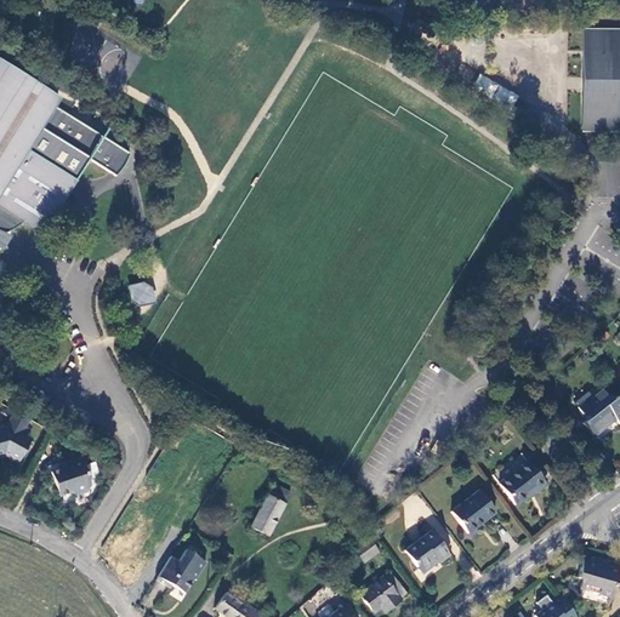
[(95,11),(90,20),(98,24),(103,15),(95,11)]
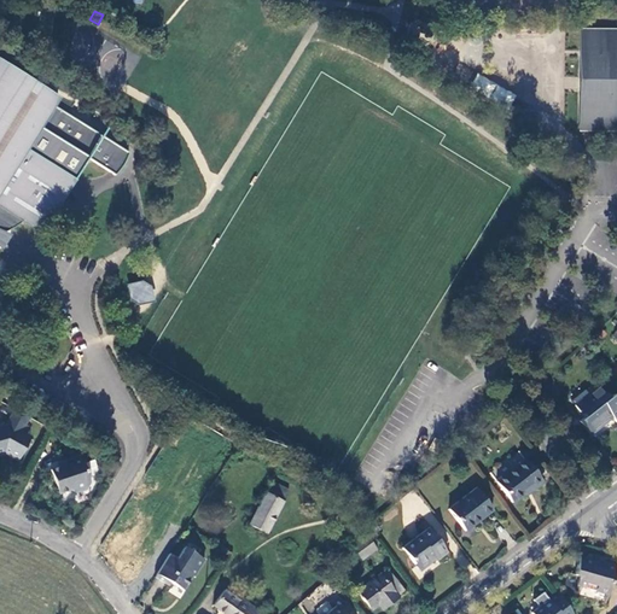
[(616,29),(585,29),(585,124),(616,123),(616,29)]
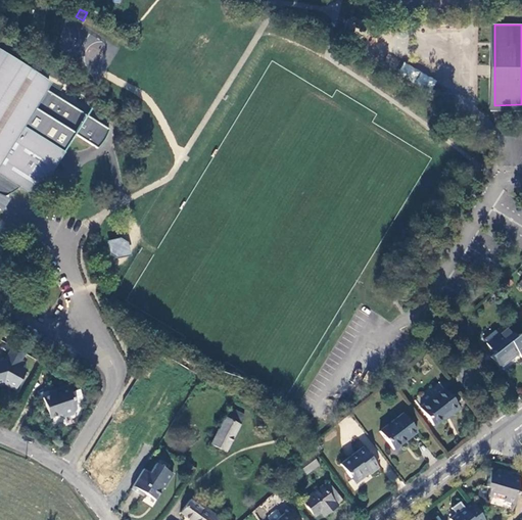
[(0,49),(0,192),(4,195),(5,194),(10,193),(14,191),(18,188),(21,185),(37,194),(59,158),(59,157),(75,133),(98,146),(104,140),(106,137),(110,128),(45,87),(49,80),(0,49)]
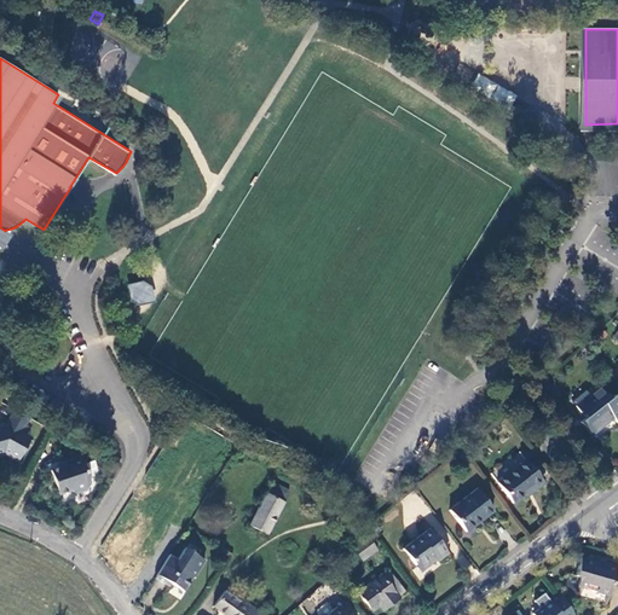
[(512,103),(518,92),(480,70),(473,82),(512,103)]
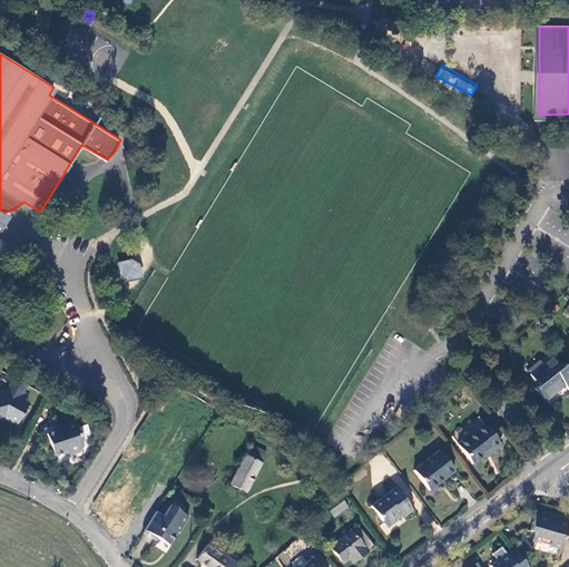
[(11,215),(6,212),(5,213),(0,209),(0,225),(3,228),(11,215)]
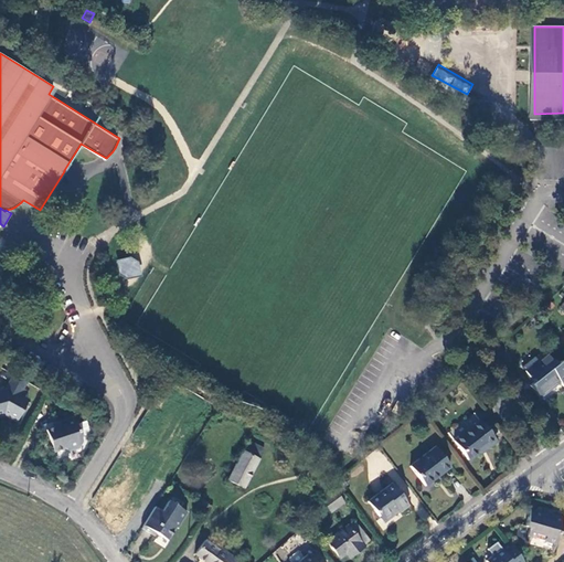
[(129,274),(137,262),(128,256),(126,257),(119,267),(120,269),(129,274)]
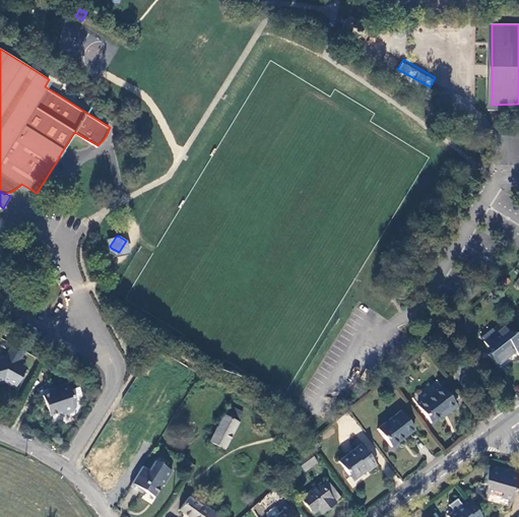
[(494,327),(481,336),(493,349),(489,352),(496,362),(514,346),(518,350),(518,331),(517,330),(513,332),(504,321),(494,327)]
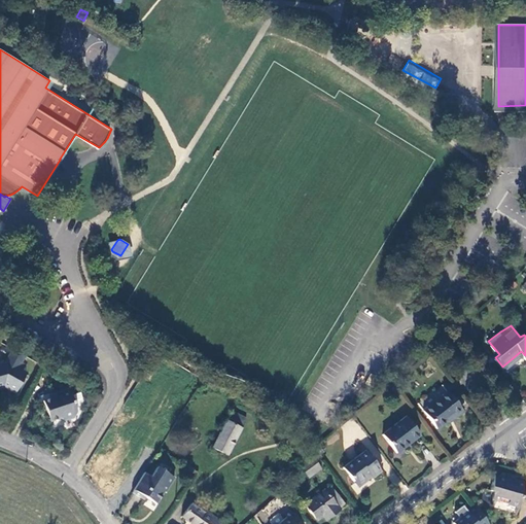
[(24,359),(27,354),(13,347),(5,359),(0,361),(0,384),(6,382),(10,384),(10,385),(18,389),(23,380),(21,379),(26,370),(24,369),(28,361),(24,359)]
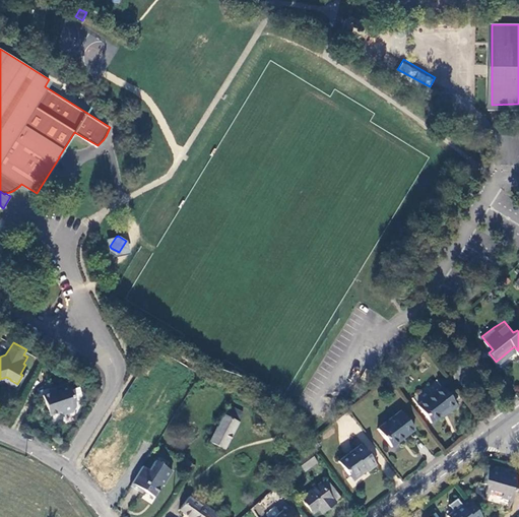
[(53,390),(44,393),(51,413),(60,410),(64,412),(74,408),(77,404),(75,400),(84,397),(80,385),(71,388),(69,381),(52,387),(53,390)]
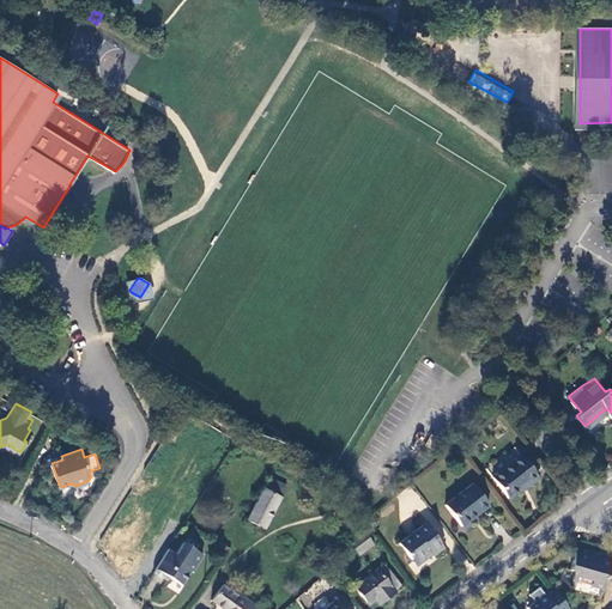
[(210,463),(218,468),(225,458),(217,452),(210,463)]
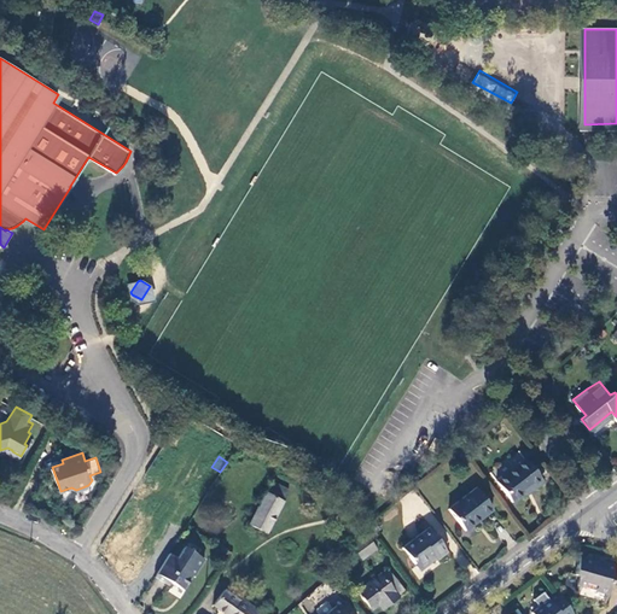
[(525,457),(498,479),(513,500),(525,491),(527,492),(542,480),(525,457)]
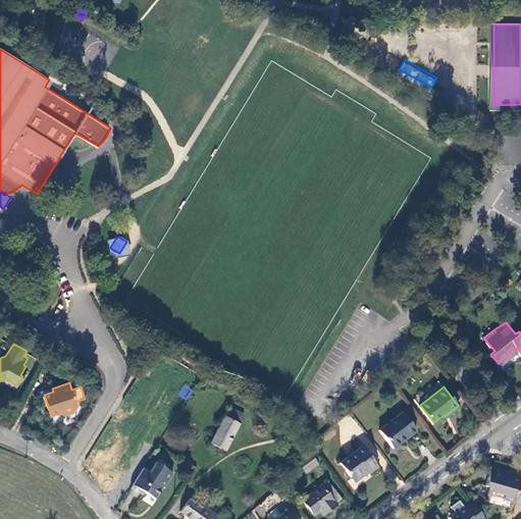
[(226,449),(246,412),(231,404),(212,440),(226,449)]
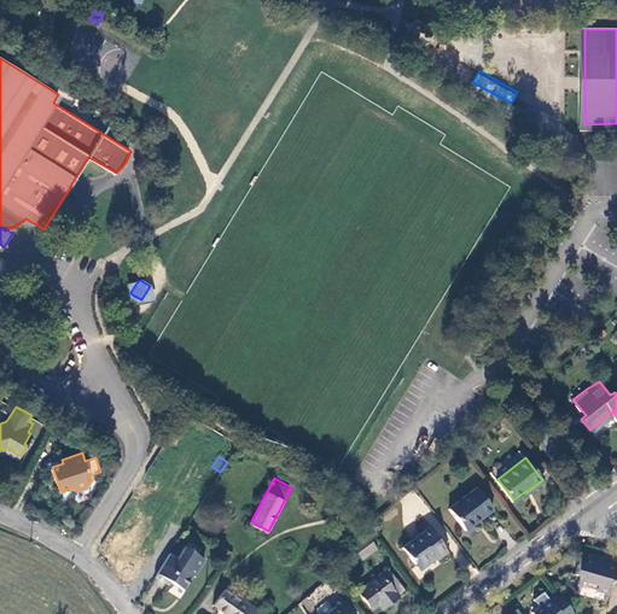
[(477,486),(448,507),(464,528),(493,508),(477,486)]
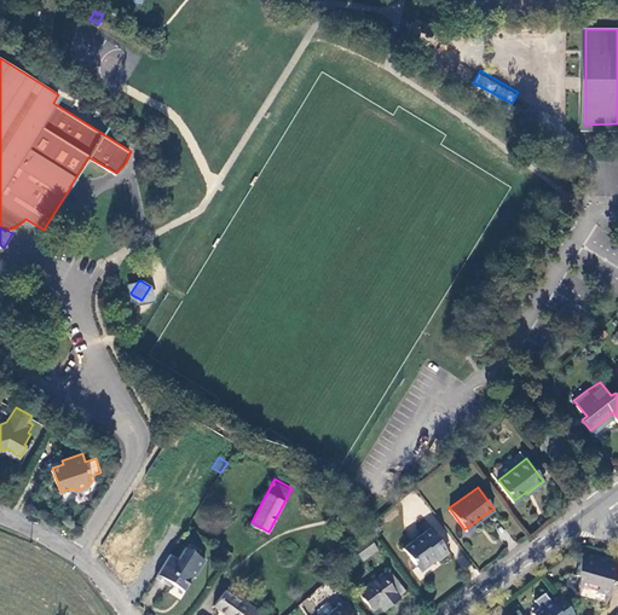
[(429,526),(404,545),(420,567),(435,553),(438,557),(449,550),(429,526)]
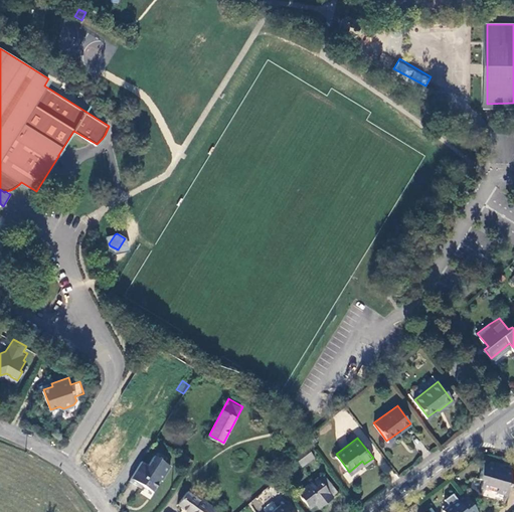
[(306,445),(295,454),(303,464),(314,455),(306,445)]
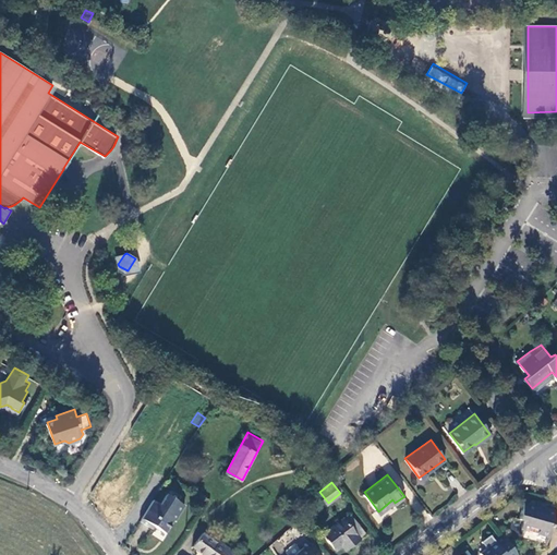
[(161,501),(154,497),(141,518),(154,528),(156,525),(166,530),(173,516),(172,515),(176,510),(178,511),(184,502),(168,491),(161,501)]
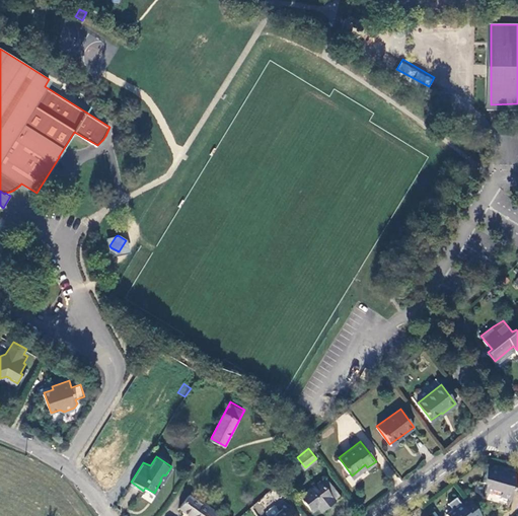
[(512,496),(517,475),(517,471),(509,468),(508,469),(488,464),(484,480),(488,481),(487,489),(512,496)]
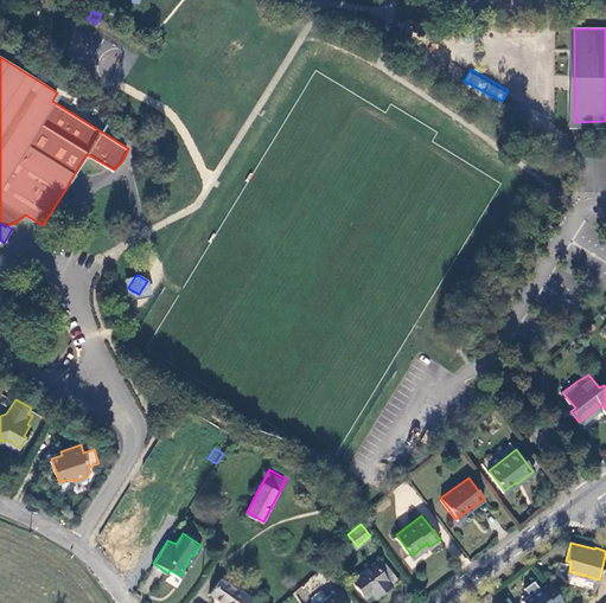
[(281,555),(267,568),(274,573),(287,562),(281,555)]
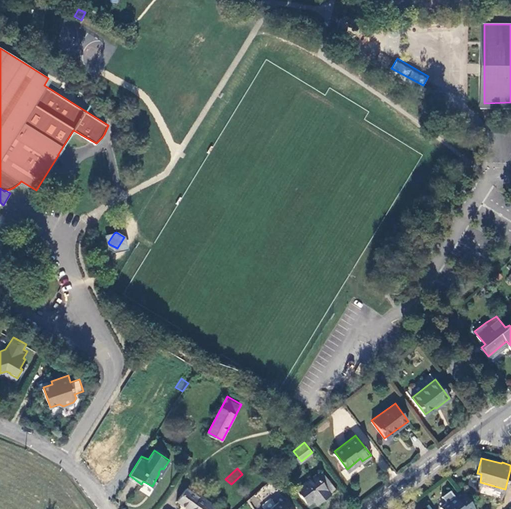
[(322,469),(297,488),(309,503),(317,496),(321,501),(337,489),(322,469)]
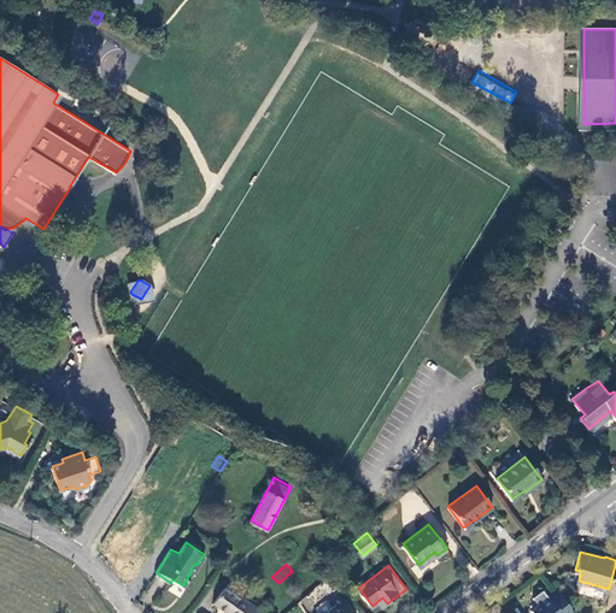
[(279,583),(271,577),(264,584),(270,590),(279,583)]
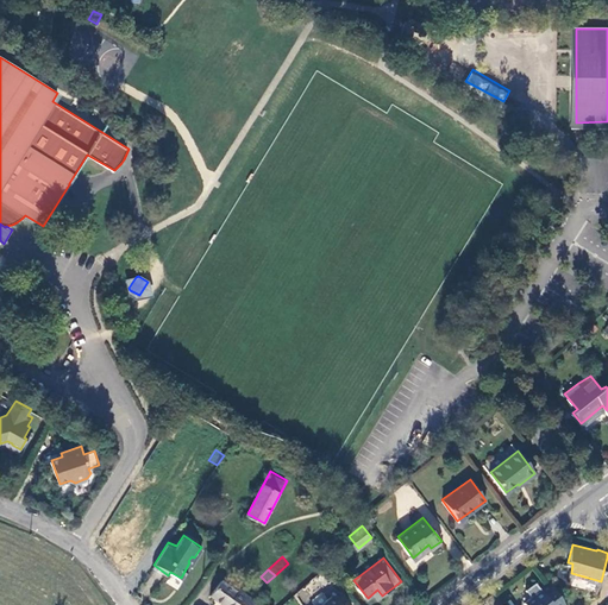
[(564,604),(568,603),(545,574),(537,580),(540,585),(524,597),(530,604),(564,604)]
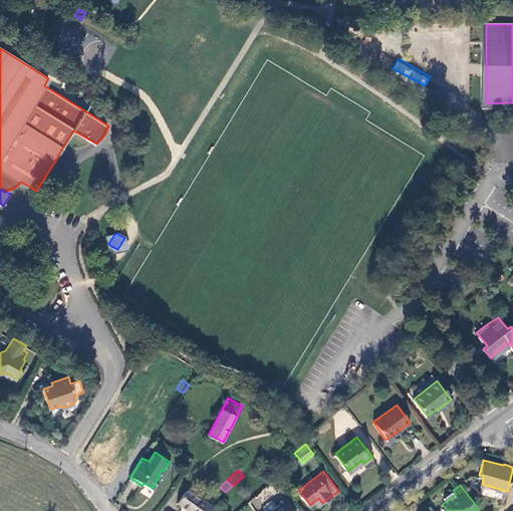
[(191,510),(215,510),(218,507),(202,496),(201,497),(188,488),(178,502),(191,510)]
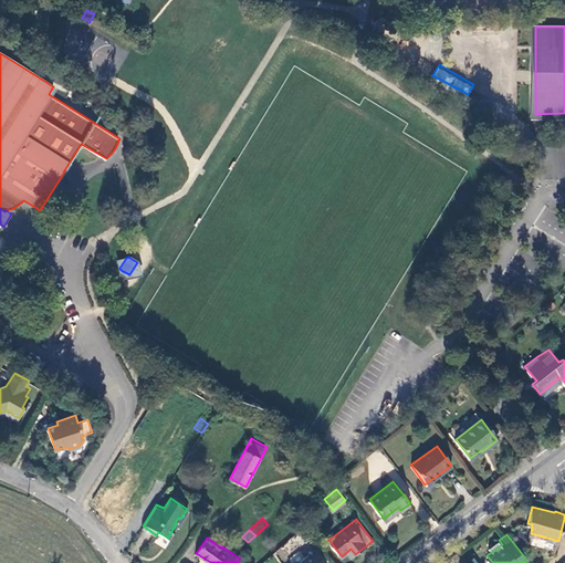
[(321,562),(311,551),(296,562),(321,562)]
